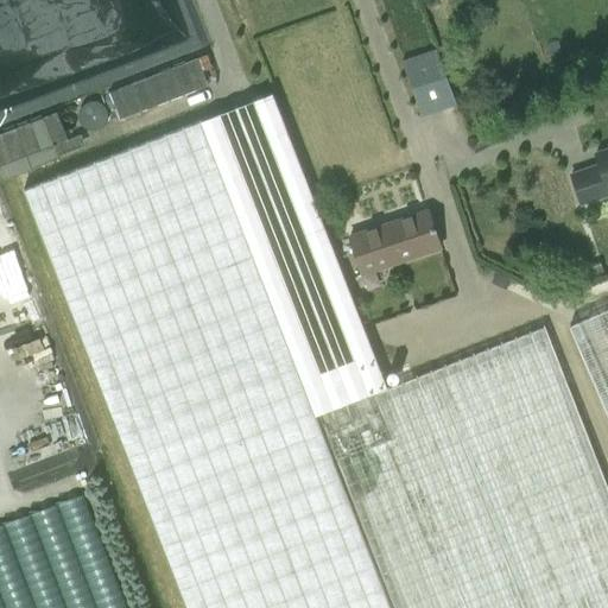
[(436,49),(400,62),(422,118),(457,105),(436,49)]
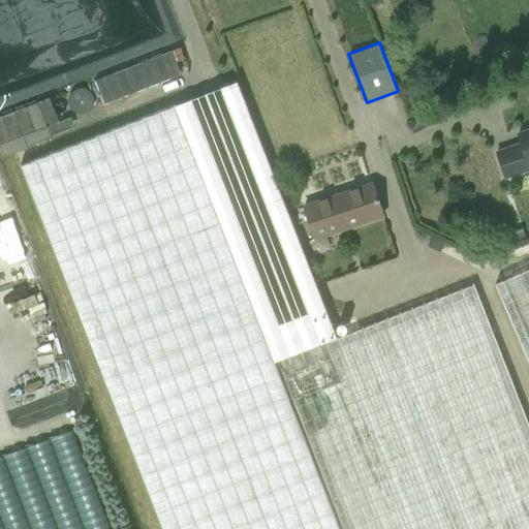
[(161,55),(95,81),(104,104),(170,79),(161,55)]
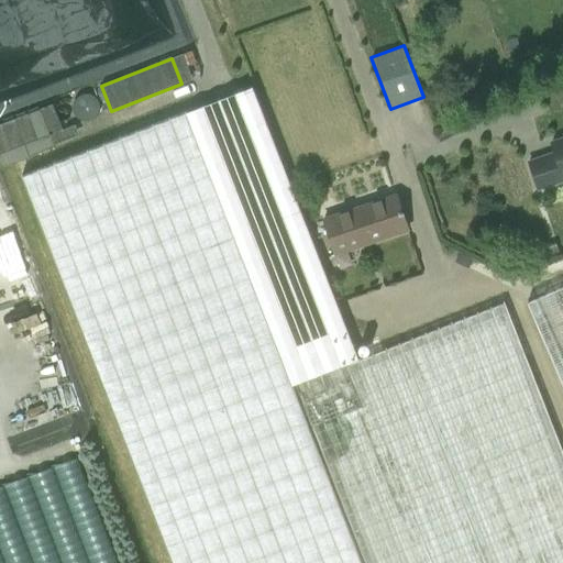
[(562,562),(562,456),(503,302),(356,360),(251,88),(20,179),(169,562),(562,562)]
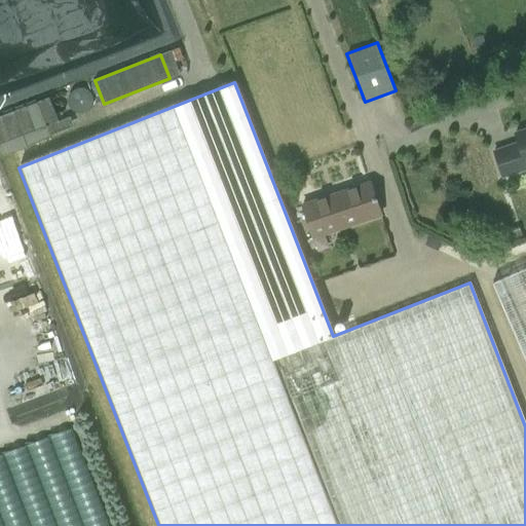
[(0,147),(3,156),(50,138),(45,126),(58,121),(48,98),(0,116),(0,147)]
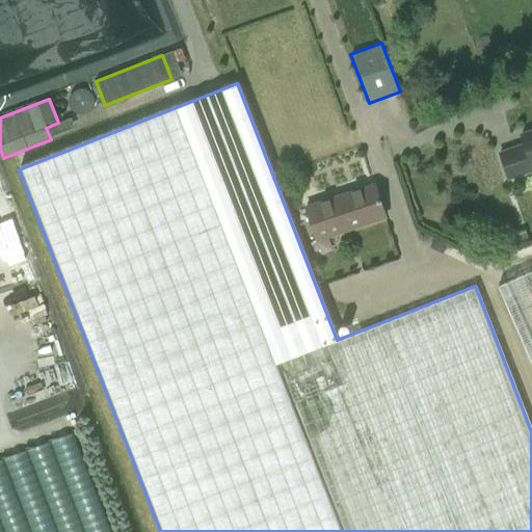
[(499,154),(506,174),(508,181),(531,173),(531,131),(521,135),(524,145),(499,154)]
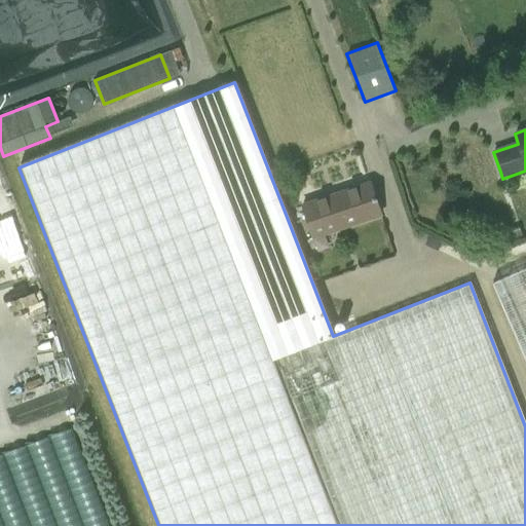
[(380,216),(376,203),(370,184),(303,207),(309,225),(313,237),(380,216)]
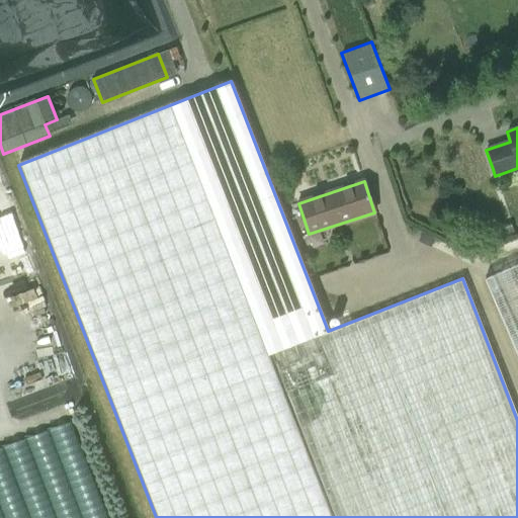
[(423,232),(419,241),(430,246),(435,237),(423,232)]
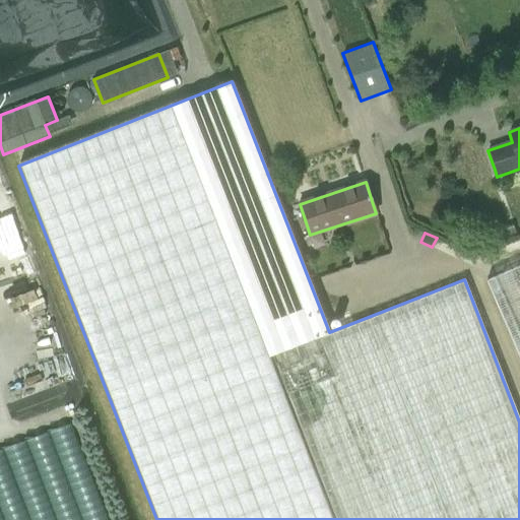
[(519,265),(486,280),(519,356),(519,265)]
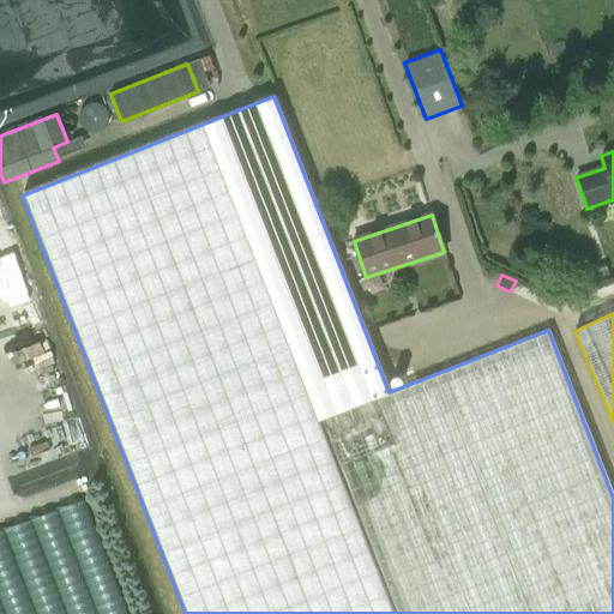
[(487,326),(463,335),(467,345),(491,337),(487,326)]
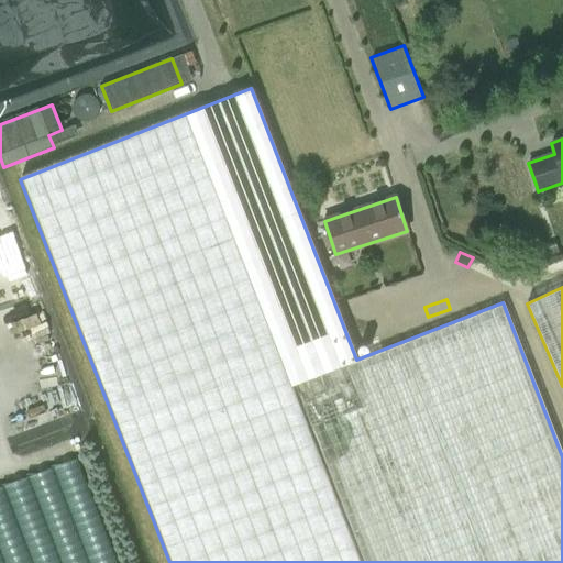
[(35,354),(43,376),(72,365),(63,344),(35,354)]
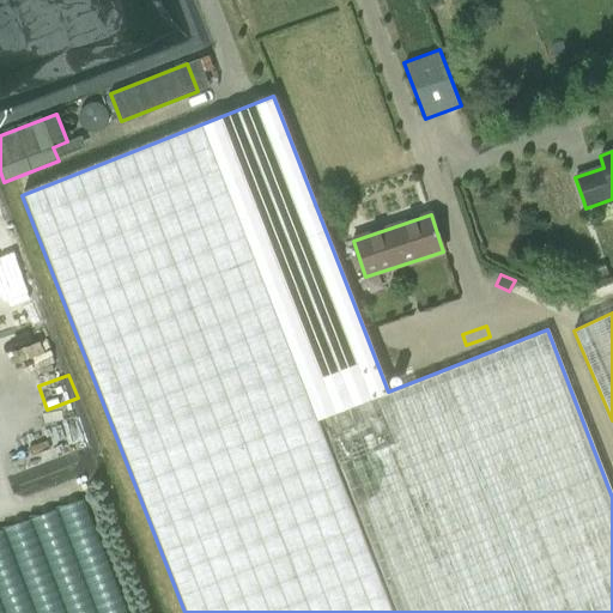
[(0,612),(141,612),(107,504),(0,538),(0,612)]
